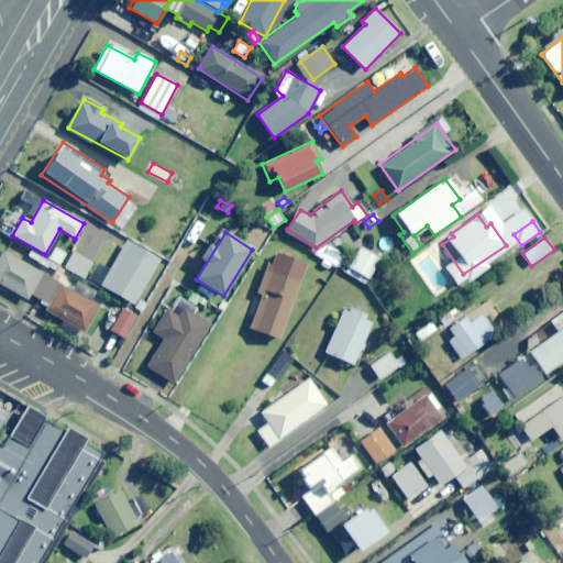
[(134,305),(161,260),(128,241),(101,285),(134,305)]
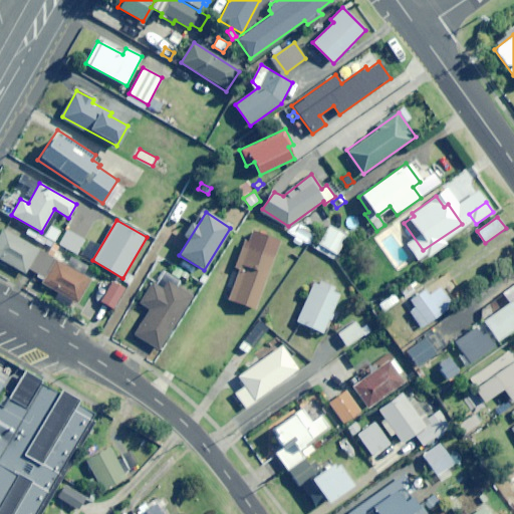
[(291,234),(296,237),(294,241),(300,245),(302,241),(309,244),(315,233),(297,223),(291,234)]
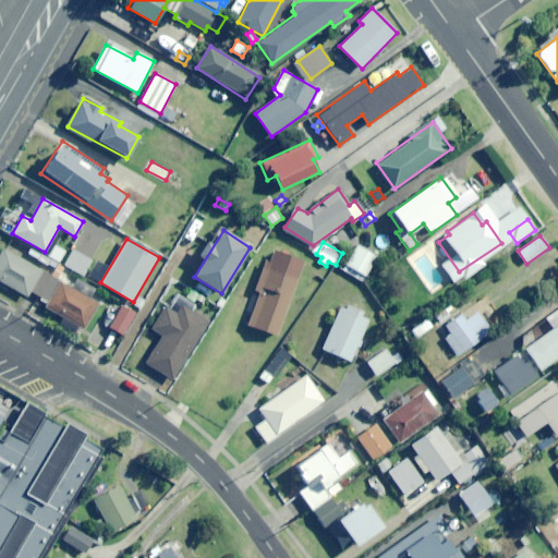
[(363,281),(377,256),(359,245),(343,269),(363,281)]
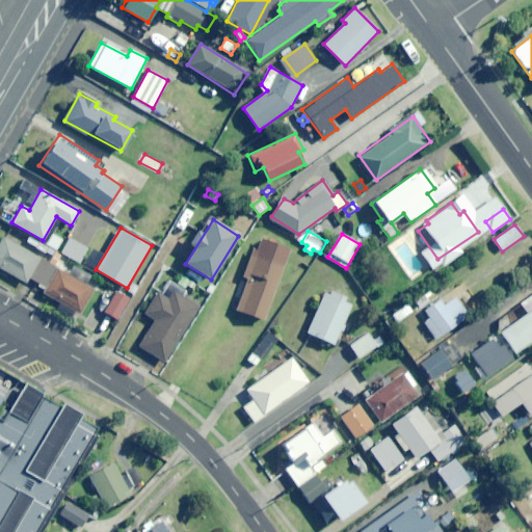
[(80,263),(88,248),(70,238),(61,254),(80,263)]
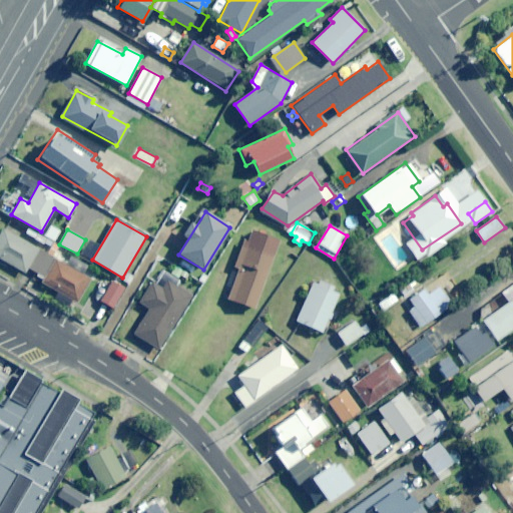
[(255,309),(281,240),(250,229),(236,267),(240,269),(229,299),(255,309)]
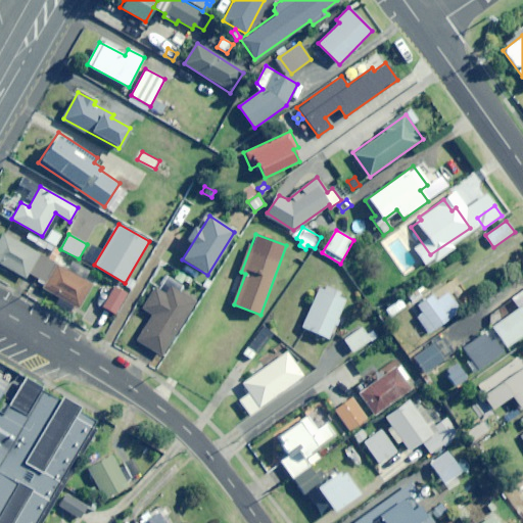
[(0,265),(26,278),(37,252),(2,235),(0,238),(0,265)]
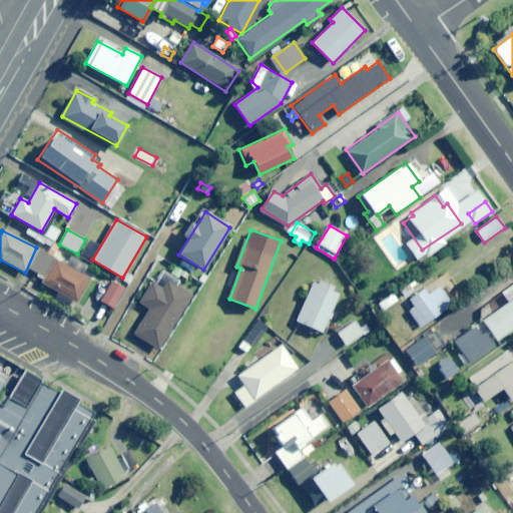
[(78,303),(91,280),(55,261),(43,283),(78,303)]
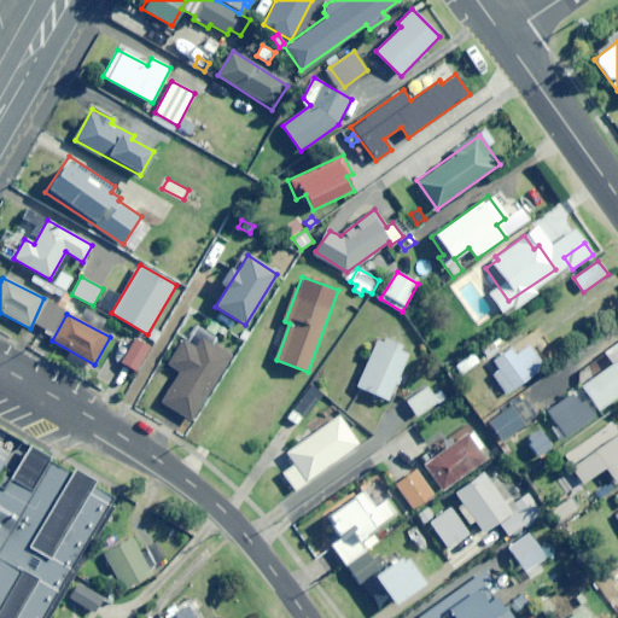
[(209,344),(213,337),(198,327),(187,343),(182,340),(168,363),(181,372),(163,401),(192,420),(232,357),(209,344)]
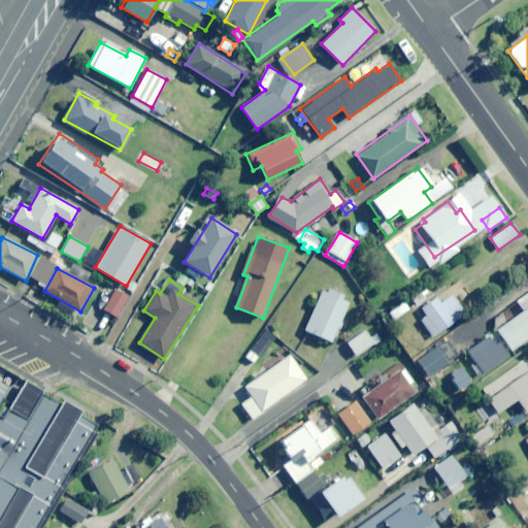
[(117,318),(129,296),(114,288),(102,310),(117,318)]
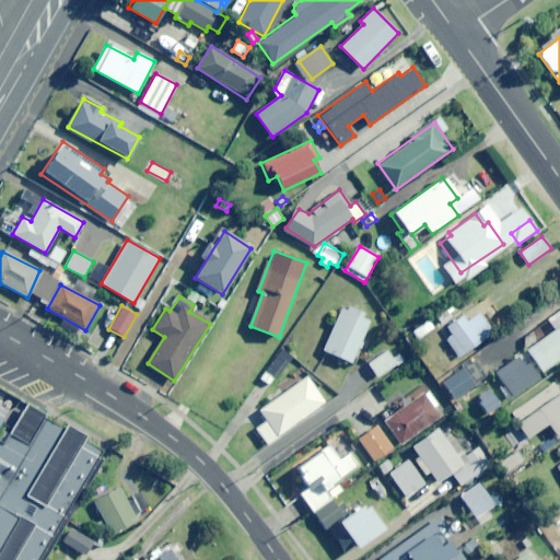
[(352,362),(372,319),(343,306),(324,350),(352,362)]
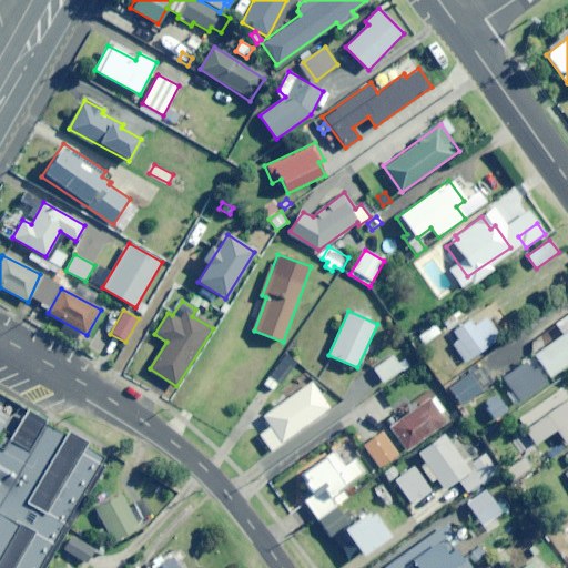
[(465,362),(500,338),(486,317),(474,326),(469,318),(453,331),(459,340),(453,344),(465,362)]
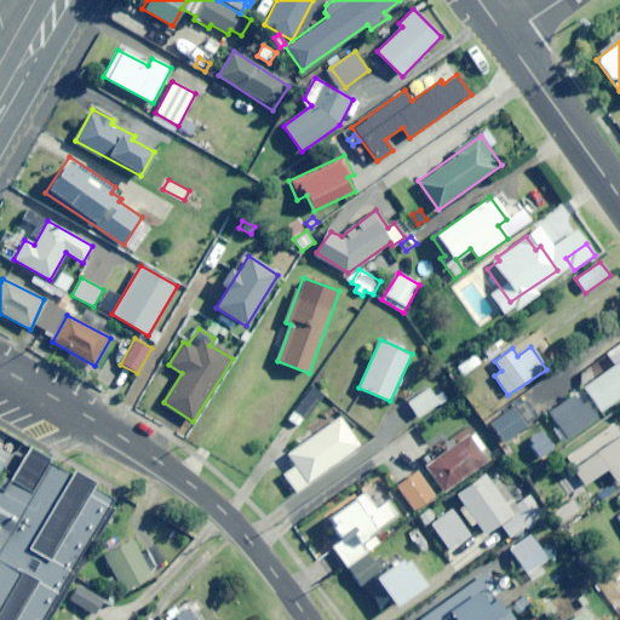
[(461,375),(481,363),(475,355),(455,367),(461,375)]
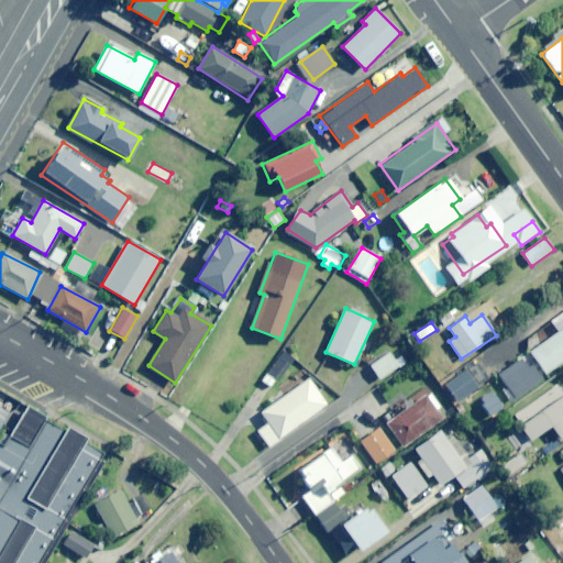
[(545,373),(562,361),(562,328),(530,352),(545,373)]
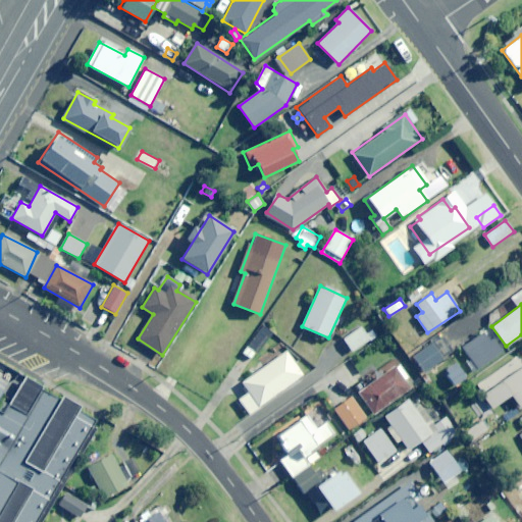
[(374,330),(366,335),(362,327),(345,338),(352,351),(377,336),(374,330)]
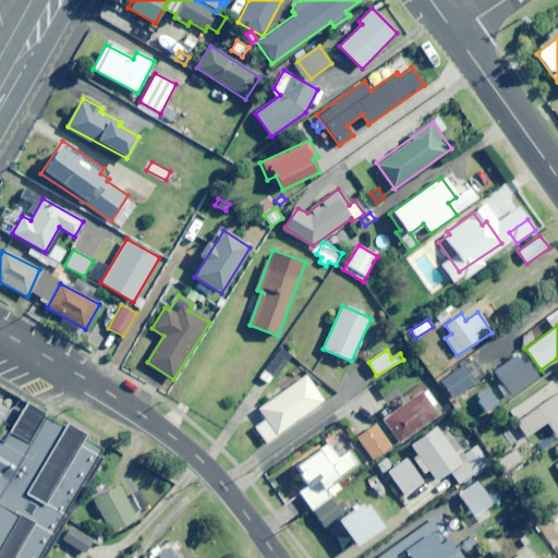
[(538,375),(522,350),(494,368),(510,393),(538,375)]
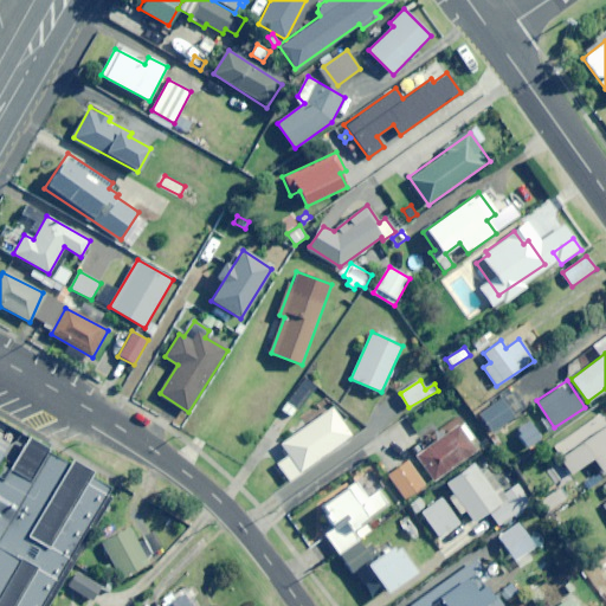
[(494,432),(527,407),(514,389),(481,414),(494,432)]
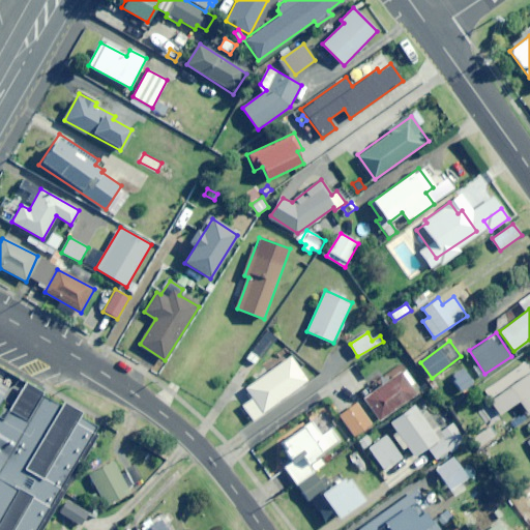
[(254,420),(307,380),(290,356),(246,388),(254,398),(243,406),(254,420)]
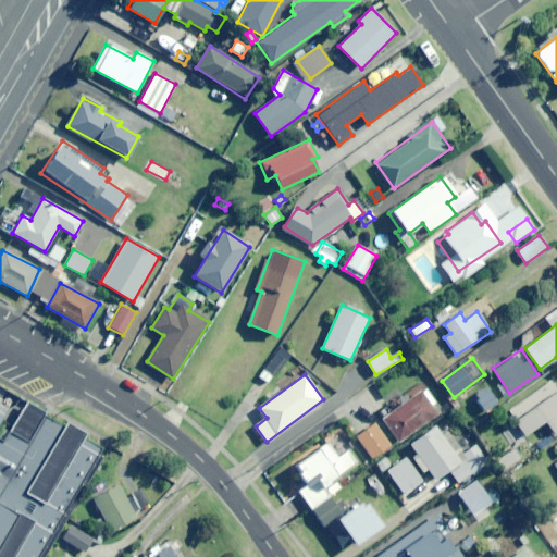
[(554,434),(556,432),(556,386),(553,381),(507,412),(524,436),(545,421),(554,434)]
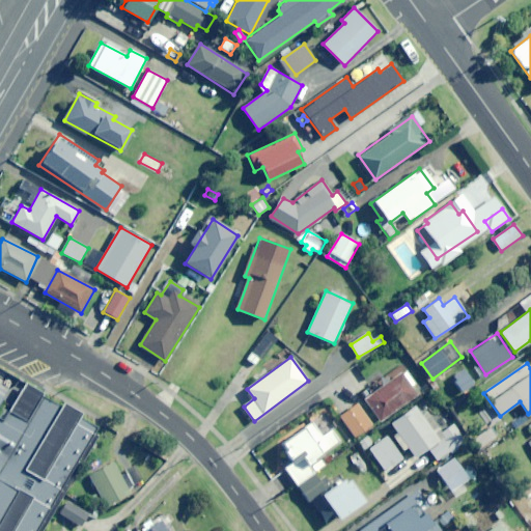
[(412,387),(416,384),(406,370),(366,399),(383,420),(418,394),(412,387)]
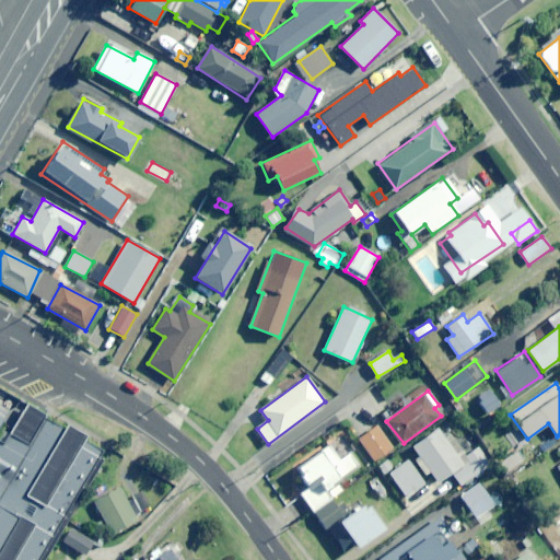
[(0,559),(32,559),(94,446),(0,395),(0,559)]
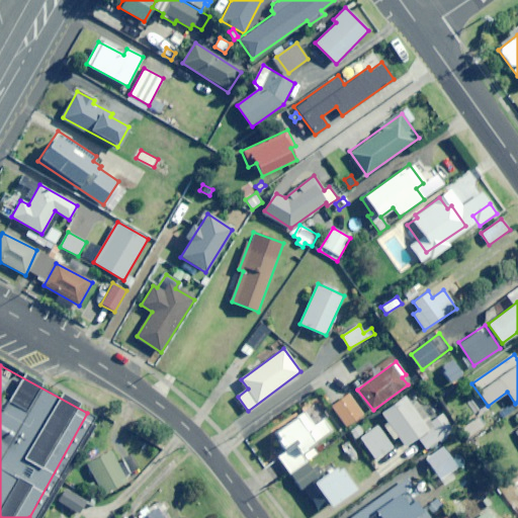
[(347,426),(363,415),(349,394),(333,406),(347,426)]
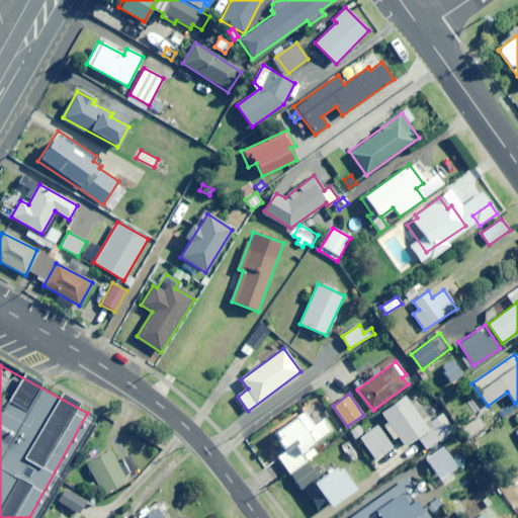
[(418,437),(426,448),(453,429),(442,414),(430,423),(417,405),(413,408),(406,397),(380,415),(397,437),(399,435),(406,446),(418,437)]
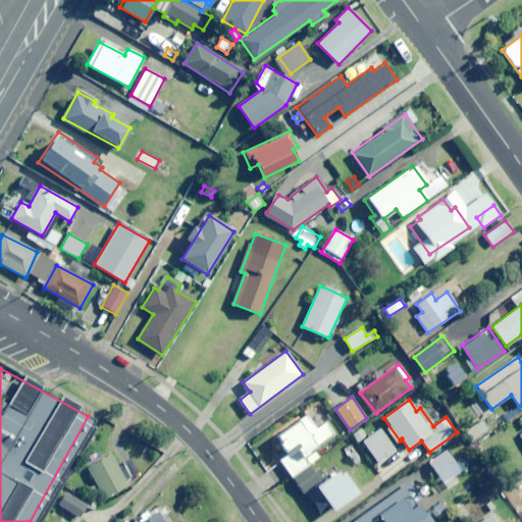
[(279,461),(294,479),(310,467),(302,457),(334,433),(326,422),(317,429),(307,415),(275,437),(288,455),(279,461)]
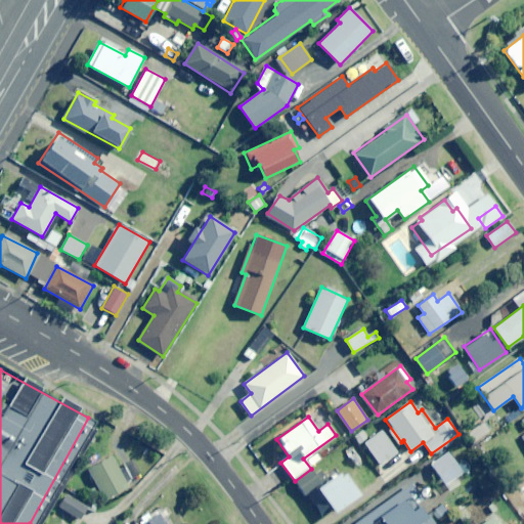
[(523,418),(514,425),(523,439),(523,418)]
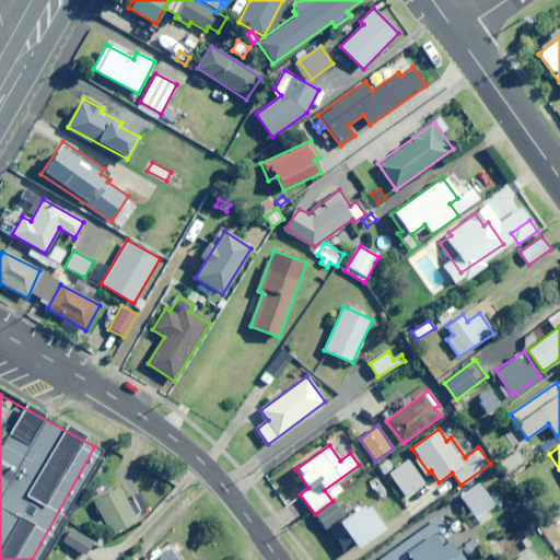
[(506,471),(522,461),(516,452),(500,463),(506,471)]
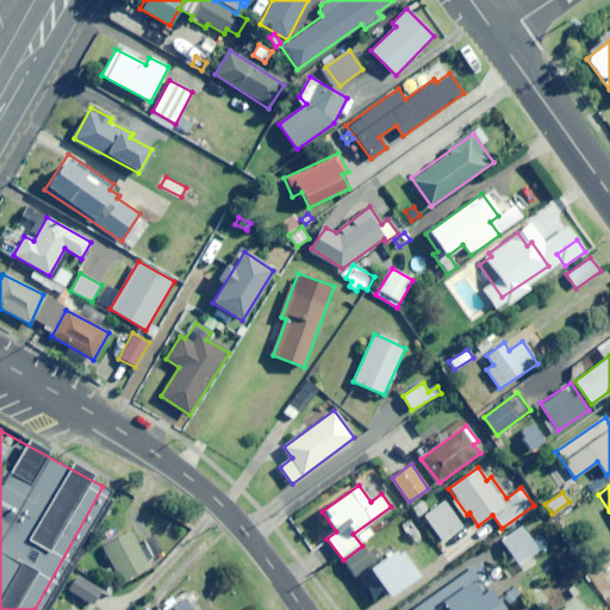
[(444,541),(464,527),(444,500),(424,515),(444,541)]
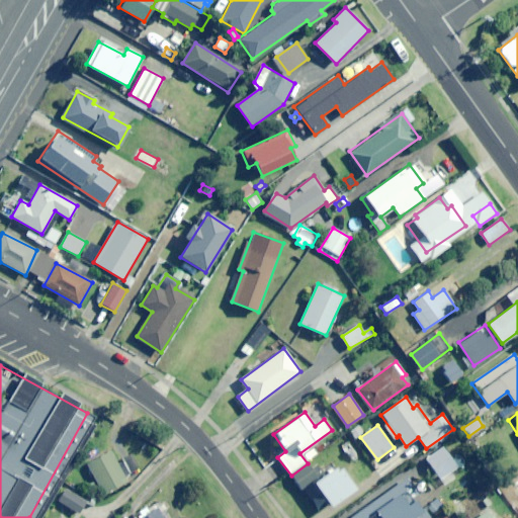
[(132,454),(124,458),(117,445),(86,463),(104,494),(130,480),(127,476),(140,468),(132,454)]
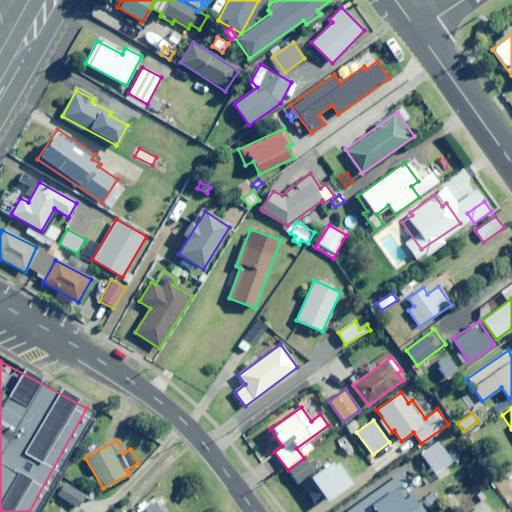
[(435,474),(452,461),(437,442),(421,454),(435,474)]
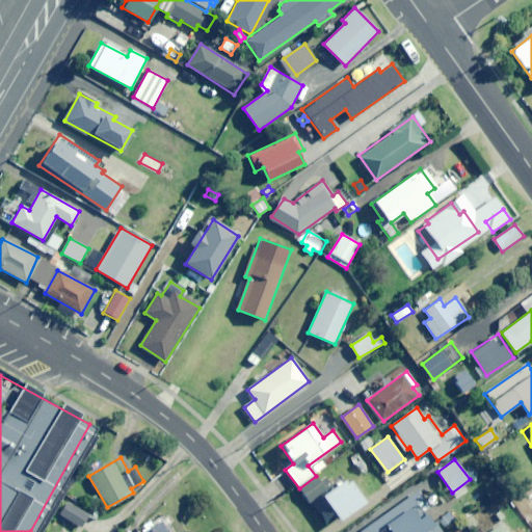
[(319,481),(316,476),(299,488),(317,514),(328,506),(340,522),(365,504),(346,477),(335,485),(327,475),(319,481)]
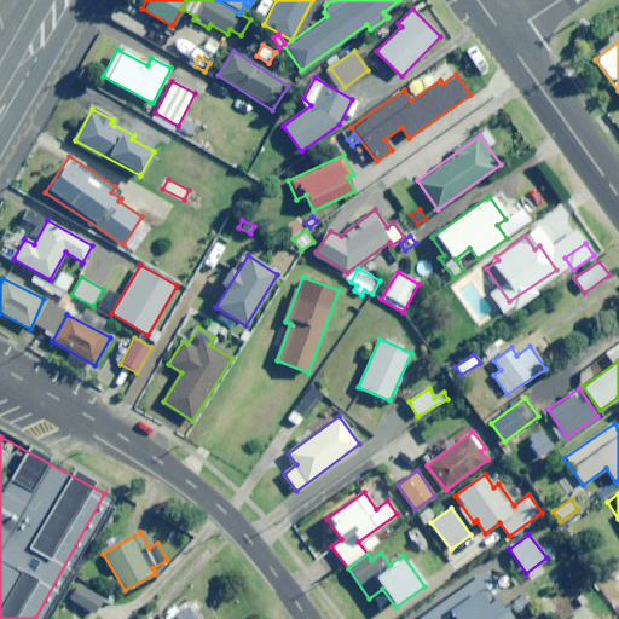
[(509,618),(493,595),(501,590),(486,570),(416,618),(417,618),(509,618)]
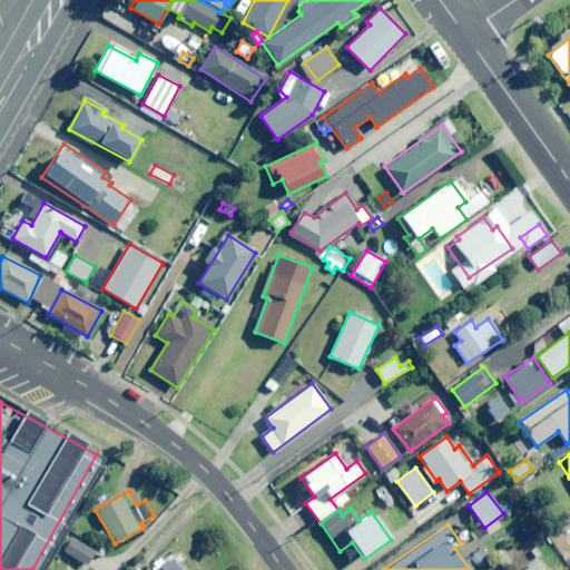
[(97,554),(71,539),(65,550),(90,566),(97,554)]
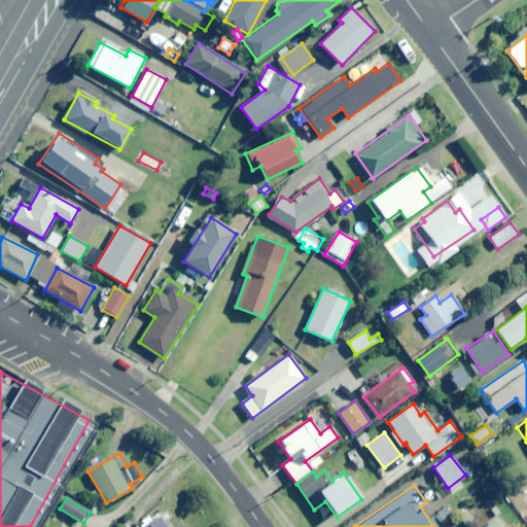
[(440,522),(451,513),(446,506),(434,516),(440,522)]
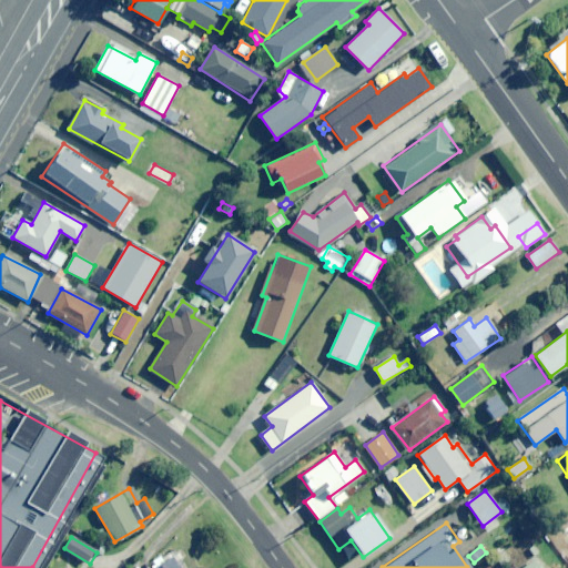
[(180,567),(172,556),(163,561),(160,557),(151,563),(153,567),(180,567)]
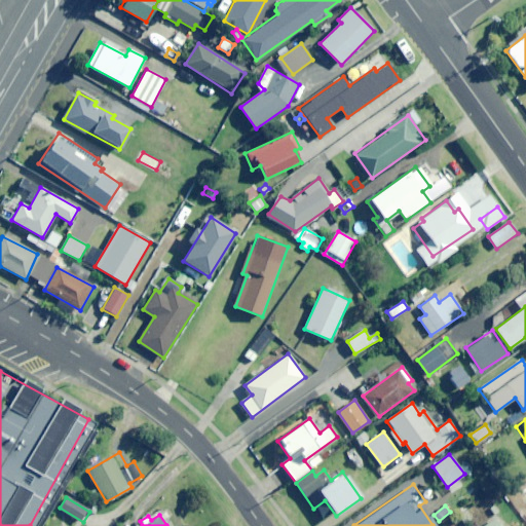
[(502,525),(497,517),(484,525),(502,525)]
